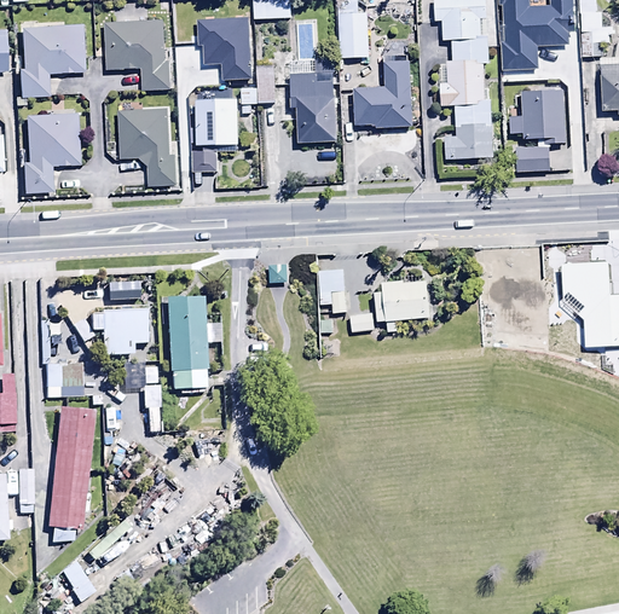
[(204,21),(203,0),(174,0),(175,23),(204,21)]
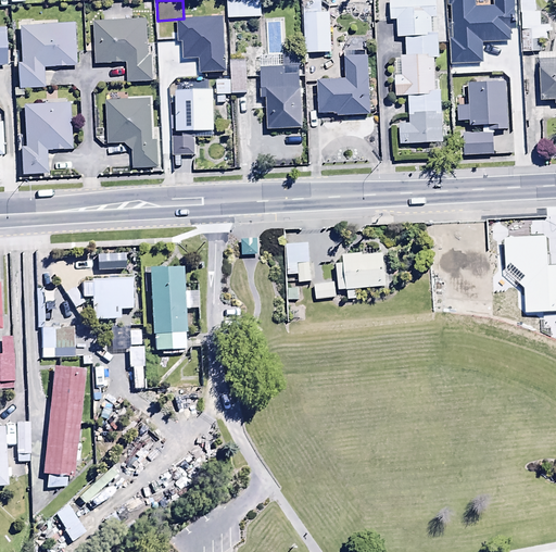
[(226,0),(227,17),(263,16),(262,0),(226,0)]
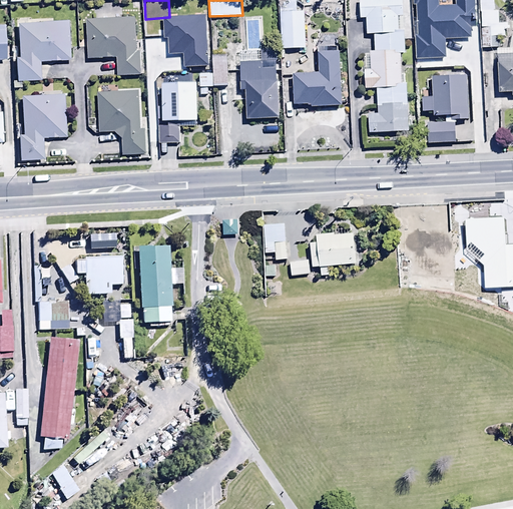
[(307,46),(304,10),(297,11),(296,0),(285,1),(286,11),(280,11),(282,47),(285,47),(286,60),(305,59),(304,46),(307,46)]
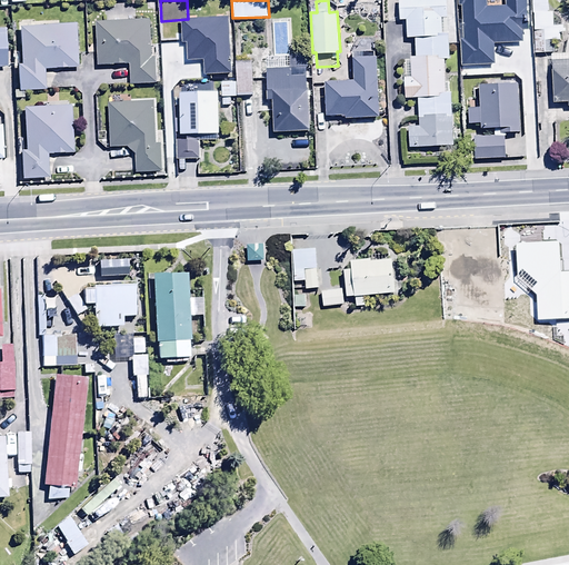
[(440,37),(441,31),(441,18),(448,18),(448,0),(399,0),(399,19),(407,19),(407,38),(416,38),(440,37)]
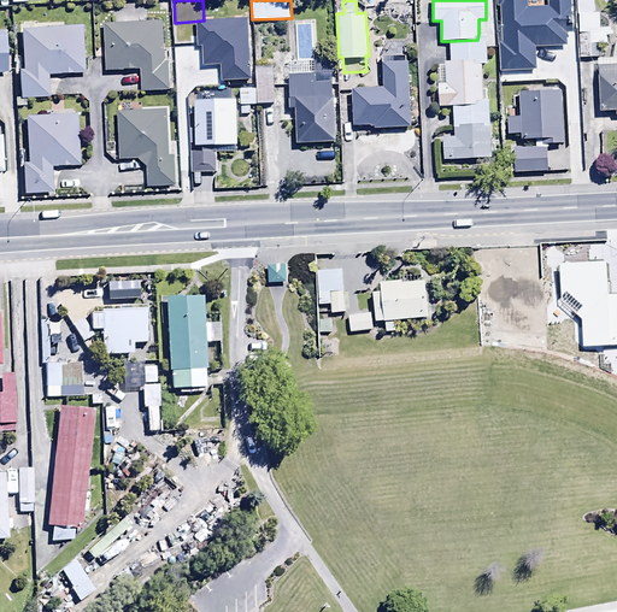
[(576,0),(580,56),(599,56),(598,42),(607,42),(606,35),(612,35),(611,24),(599,24),(598,11),(592,11),(591,0),(576,0)]
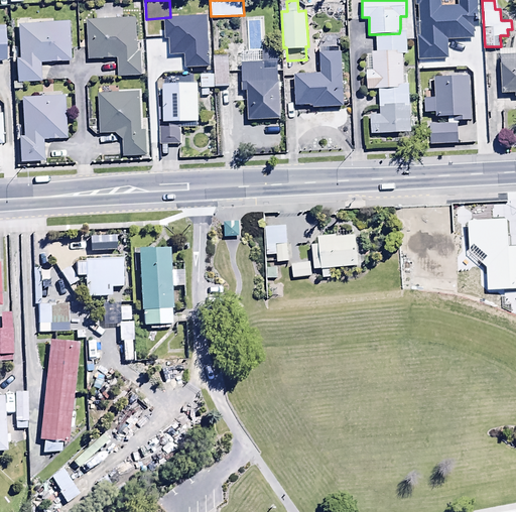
[(422,12),(423,41),(446,41),(445,11),(422,12)]
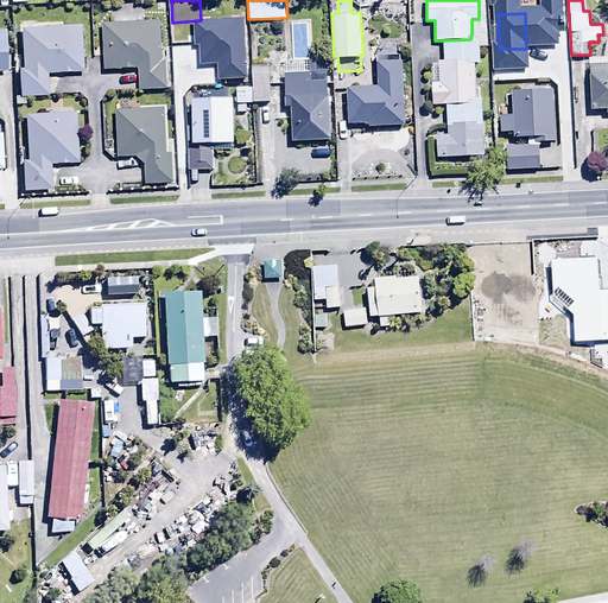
[(160,19),(102,21),(105,69),(139,68),(140,88),(171,87),(170,45),(162,46),(160,19)]
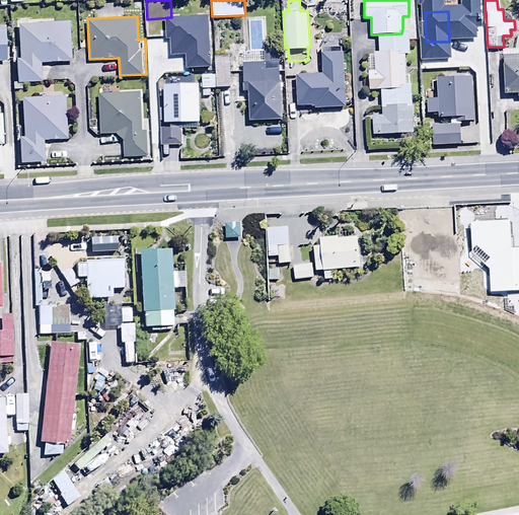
[(16,55),(17,81),(41,80),(40,61),(73,59),(72,20),(17,22),(18,55),(16,55)]
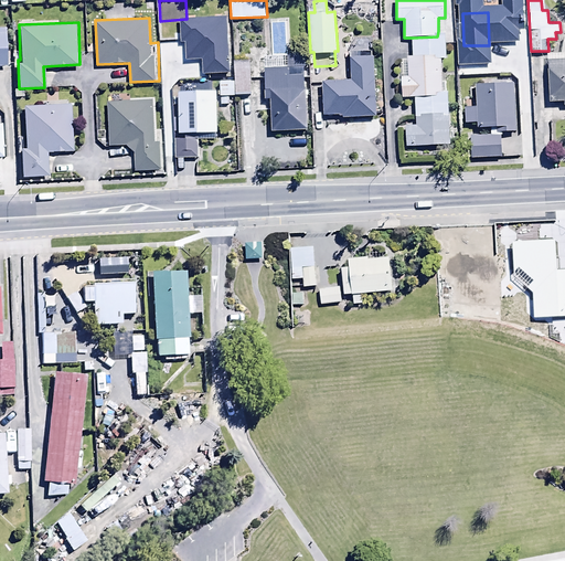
[(439,56),(445,55),(445,31),(438,31),(437,36),(413,38),(413,56),(439,56)]
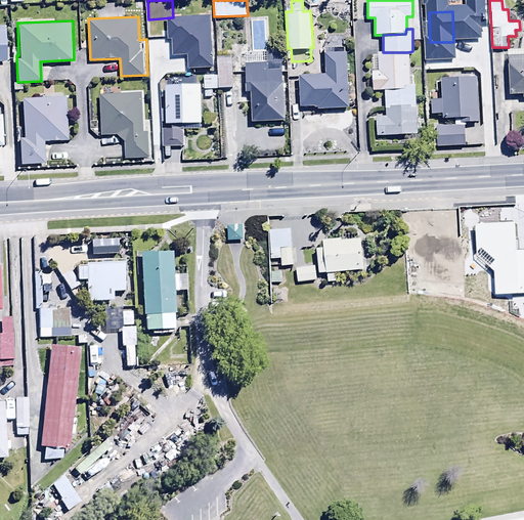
[(520,49),(508,49),(510,94),(523,94),(523,97),(523,96),(523,33),(522,34),(520,49)]
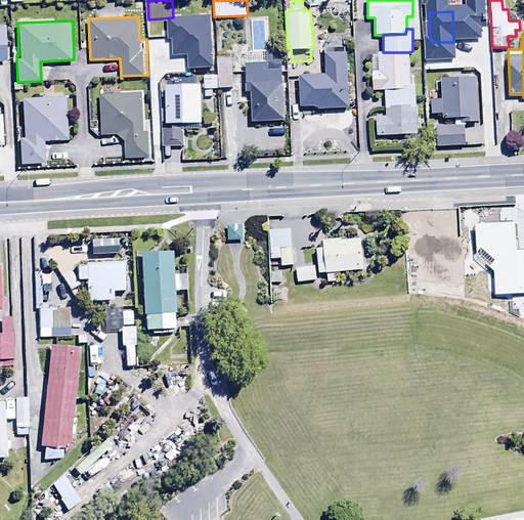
[(166,51),(167,66),(188,66),(188,47),(175,48),(175,51),(166,51)]
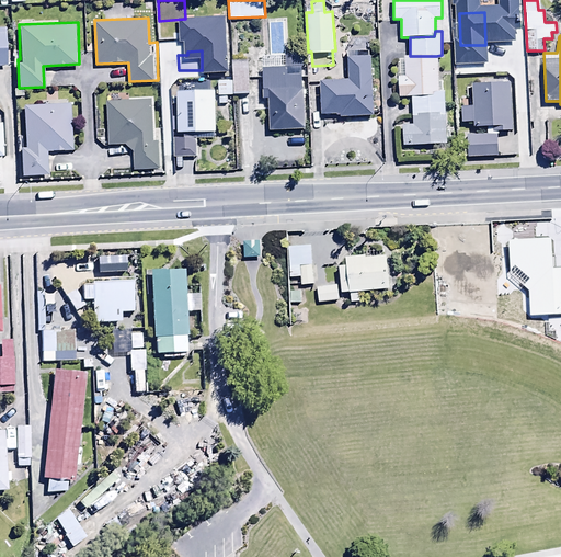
[(339,113),(339,115),(375,114),(374,56),(348,56),(348,79),(320,79),(321,113),(339,113)]
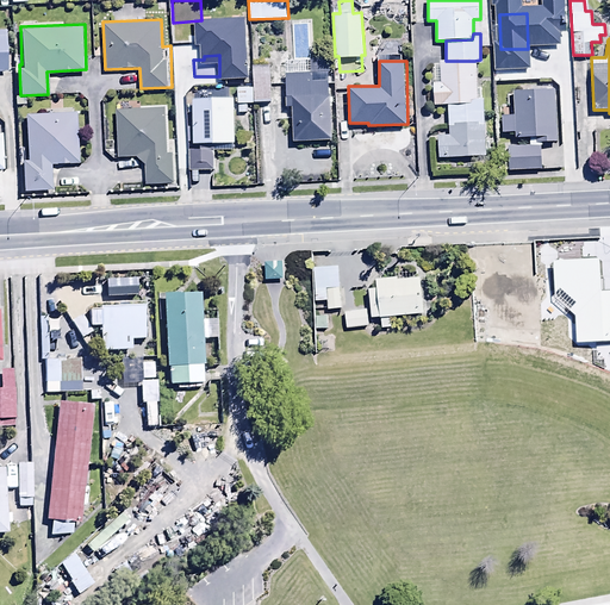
[(485,98),(477,98),(477,61),(474,61),(446,61),(433,61),(433,105),(449,105),(449,133),(440,133),(440,157),(485,157),(485,98)]
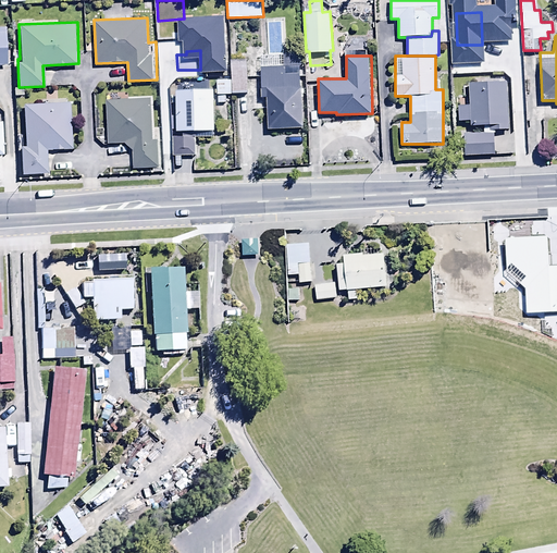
[(232,93),(243,93),(243,98),(255,98),(254,75),(248,75),(248,57),(231,57),(232,77),(232,93)]
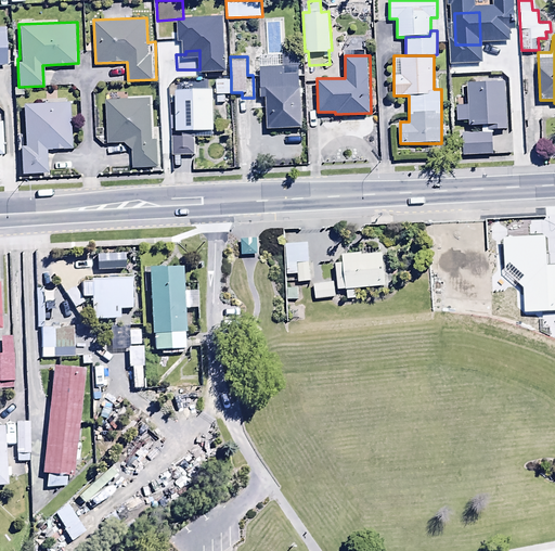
[(267,128),(304,127),(301,64),(259,64),(260,97),(267,97),(267,128)]
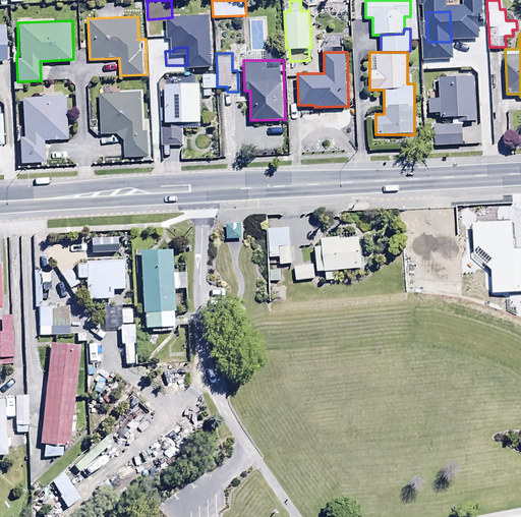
[(204,72),(204,89),(217,89),(217,87),(217,72),(204,72)]
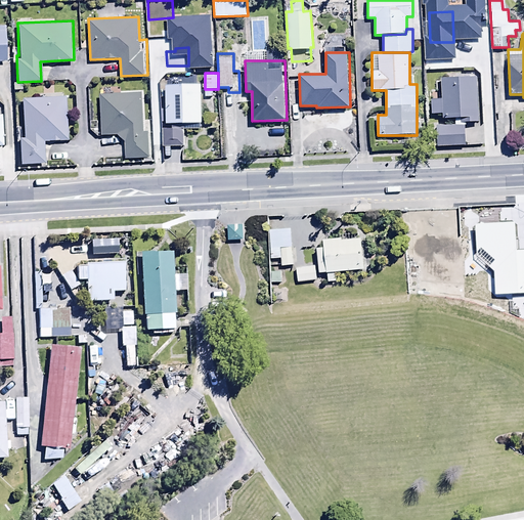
[(479,76),(441,78),(443,119),(462,118),(462,122),(481,122),(479,76)]
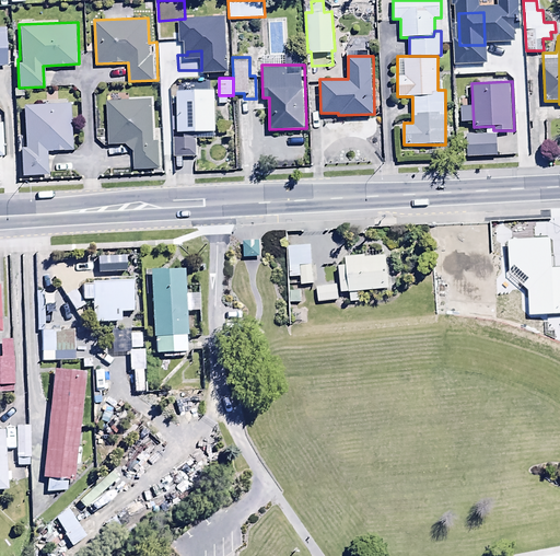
[(182,92),(177,92),(177,131),(217,131),(216,91),(193,91),(193,89),(182,89),(182,92)]
